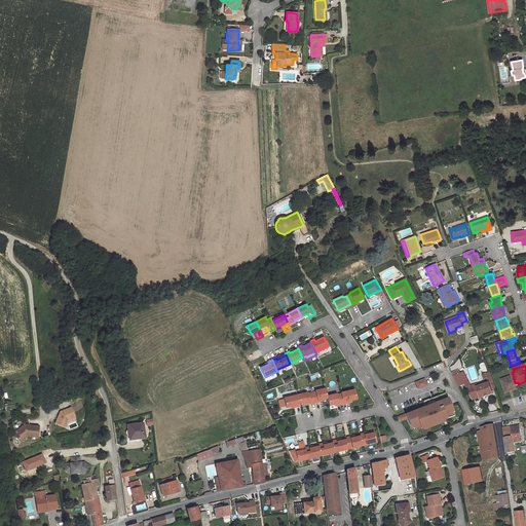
[(458,370),(452,373),(459,386),(465,383),(473,400),(480,397),(481,398),(493,393),(492,390),(491,388),(496,387),(491,373),(490,373),(490,372),(483,375),(484,379),(487,378),(489,383),(477,387),(476,384),(471,386),(463,373),(460,374),(458,370)]
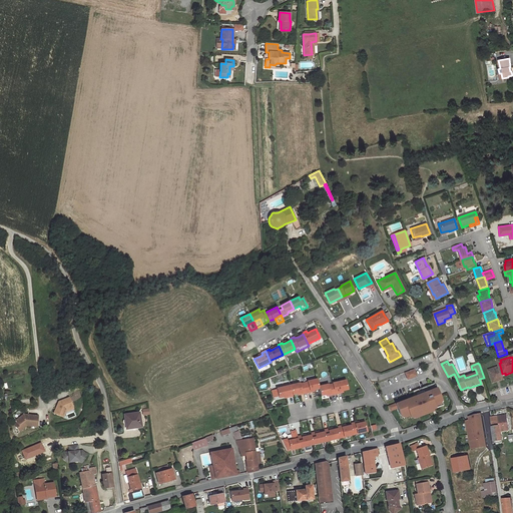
[(500,366),(488,370),(493,383),(497,382),(496,380),(498,379),(499,381),(504,379),(503,376),(502,374),(500,366)]
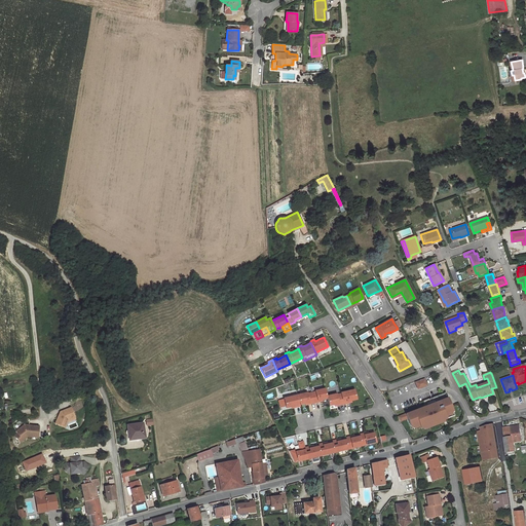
[(315,391),(311,392),(313,403),(318,402),(317,400),(322,399),(327,398),(327,396),(325,388),(315,390),(315,391)]
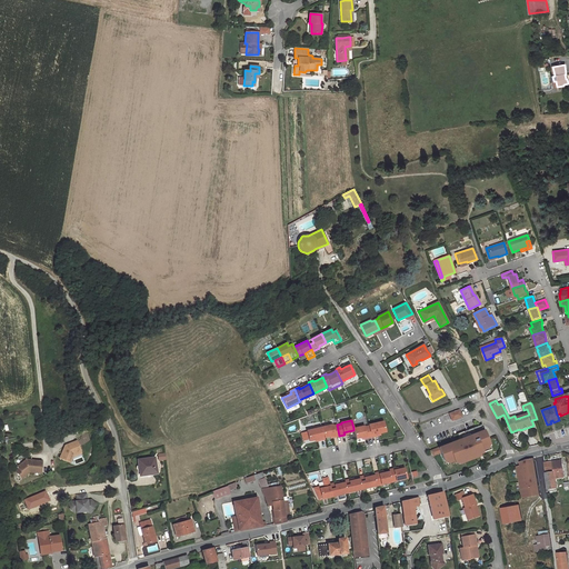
[(383,421),(368,425),(369,426),(371,437),(376,436),(376,433),(380,433),(386,431),(383,421)]
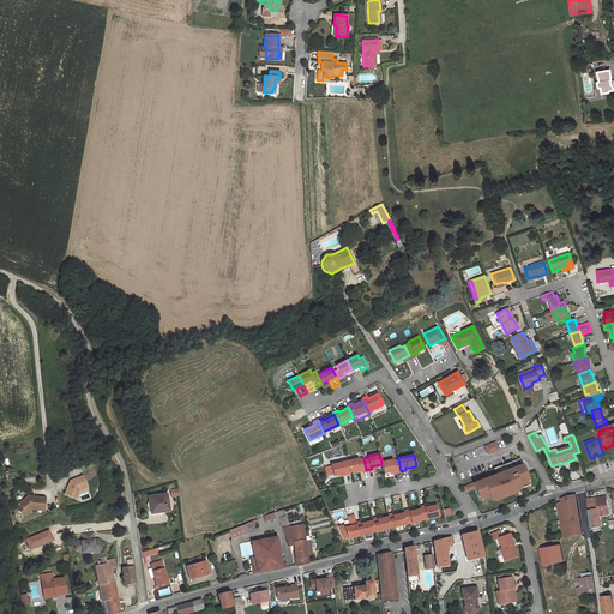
[(359,458),(348,461),(350,473),(356,470),(361,469),(361,471),(366,470),(363,458),(359,459),(359,458)]
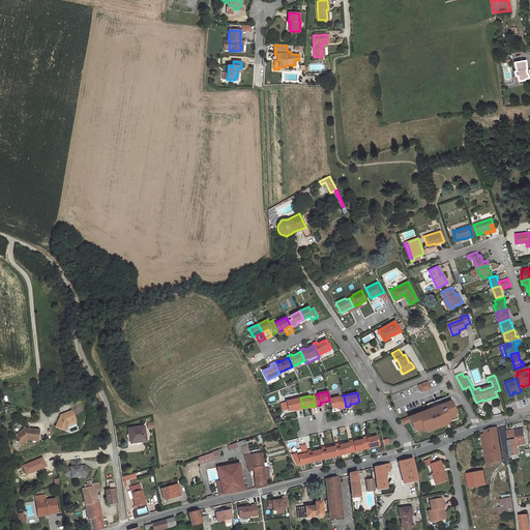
[(417,414),(409,417),(410,421),(413,430),(415,430),(421,427),(422,429),(423,432),(427,431),(431,429),(433,428),(437,427),(441,424),(446,422),(458,418),(448,395),(427,404),(429,410),(429,412),(417,416),(417,414)]
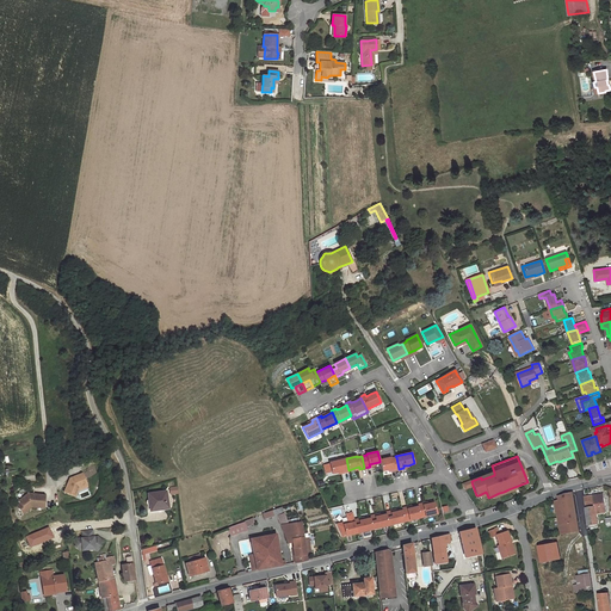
[(390,457),(380,460),(380,462),(382,471),(388,469),(393,468),(394,470),(399,469),(396,457),(392,458),(390,457)]
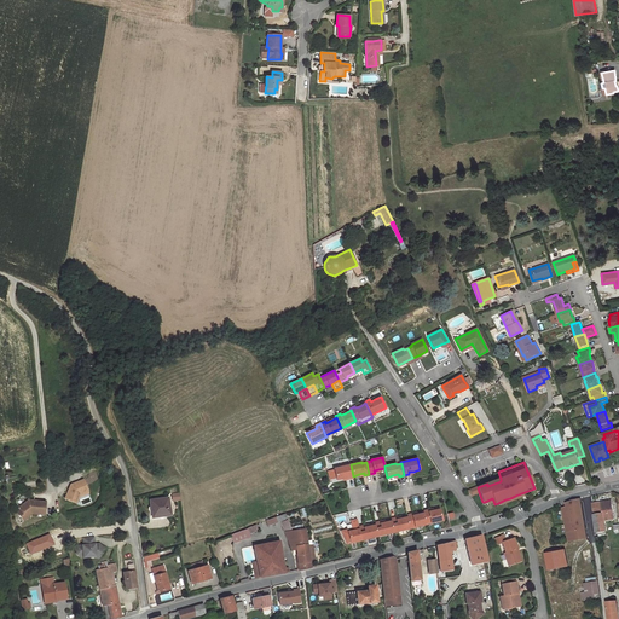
[(351,464),(334,468),(336,480),(343,478),(348,478),(348,479),(353,478),(353,476),(351,464)]
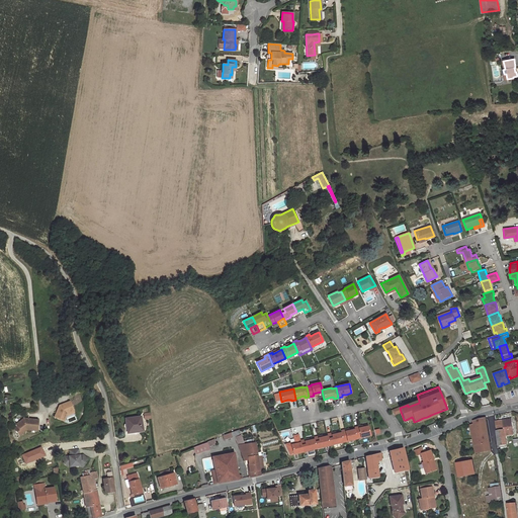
[(74,411),(70,402),(60,406),(55,417),(62,420),(63,417),(66,416),(67,414),(74,411)]
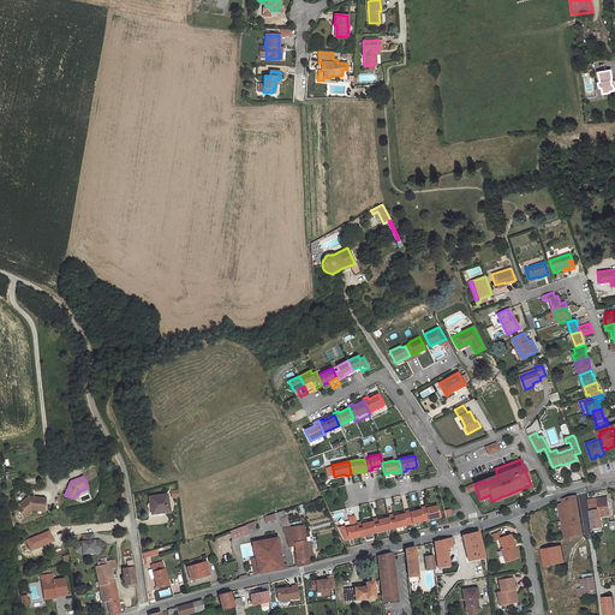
[(24,491),(15,499),(19,505),(29,496),(24,491)]
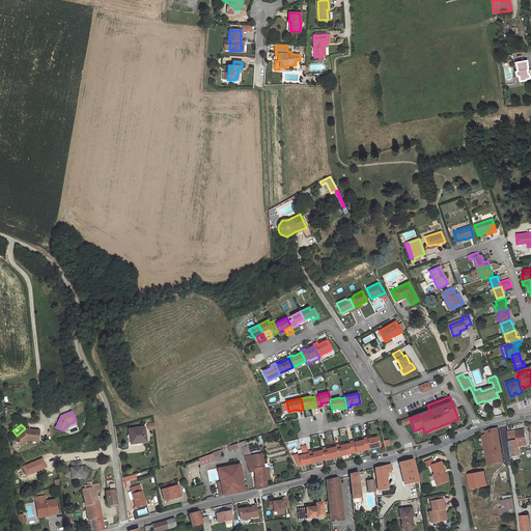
[(144,426),(129,429),(131,444),(146,442),(144,426)]
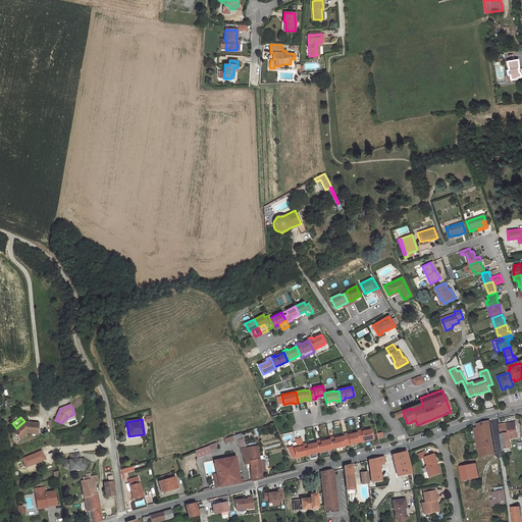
[(39,423),(24,421),(16,428),(15,428),(17,430),(22,436),(28,432),(36,434),(36,430),(38,429),(39,423)]
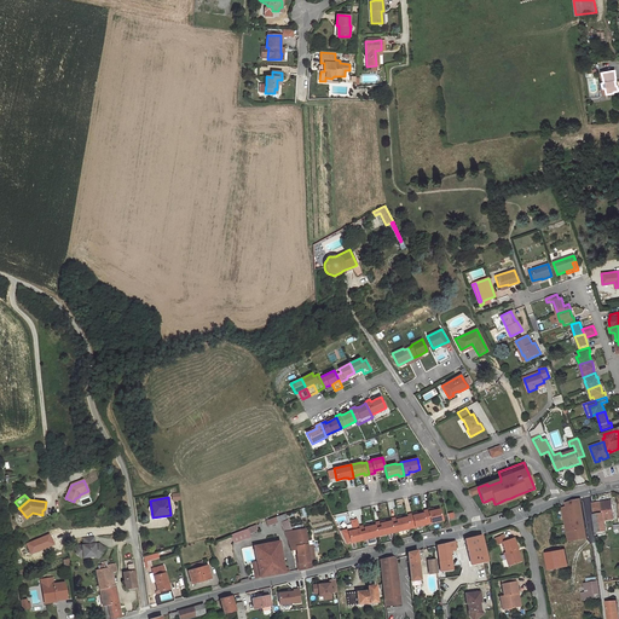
[(567,507),(562,508),(567,532),(585,528),(582,512),(580,499),(571,501),(566,503),(567,507)]
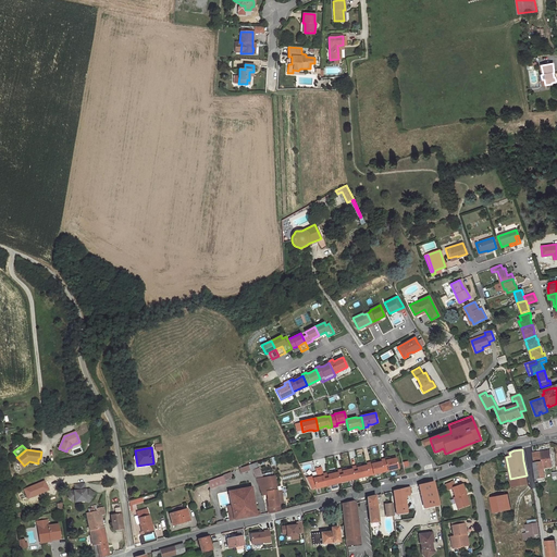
[(548,452),(533,453),(533,458),(542,456),(543,462),(544,468),(552,467),(548,452)]
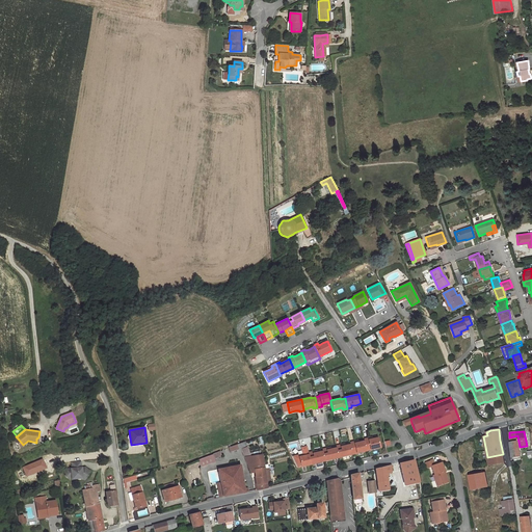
[(512,458),(513,457),(521,456),(520,447),(519,442),(517,435),(509,437),(512,458)]
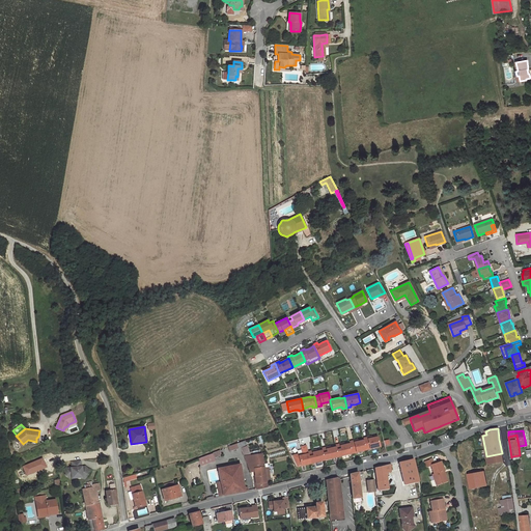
[(367,437),(363,438),(363,440),(366,450),(380,446),(378,437),(373,438),(367,439),(367,437)]
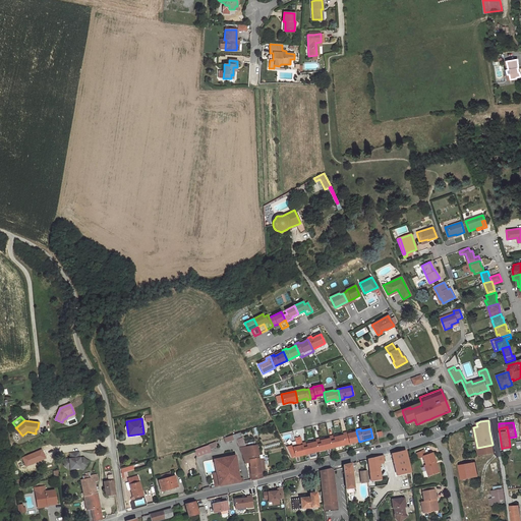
[(343,433),(343,435),(345,445),(359,442),(356,431),(351,432),(347,433),(347,432),(343,433)]
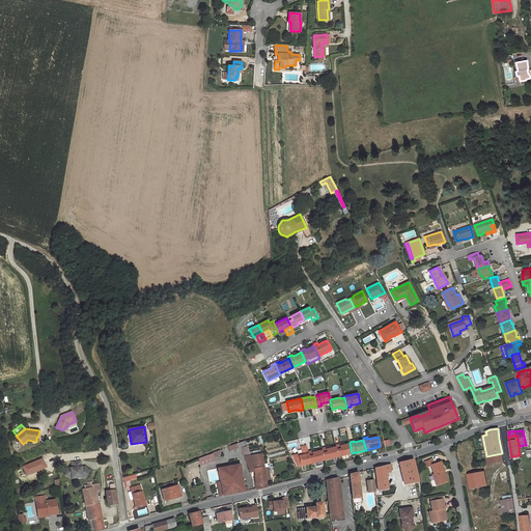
[(245,441),(228,447),(229,450),(246,445),(245,441)]
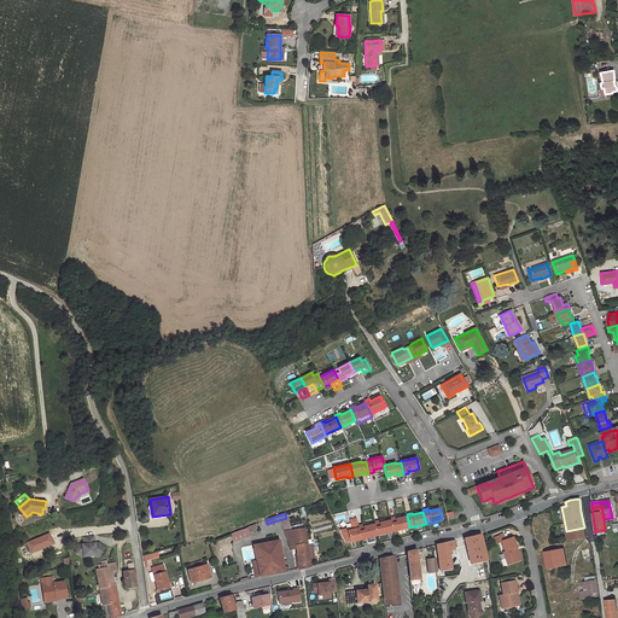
[(395,517),(390,518),(391,520),(394,531),(409,528),(407,516),(401,518),(396,519),(395,517)]
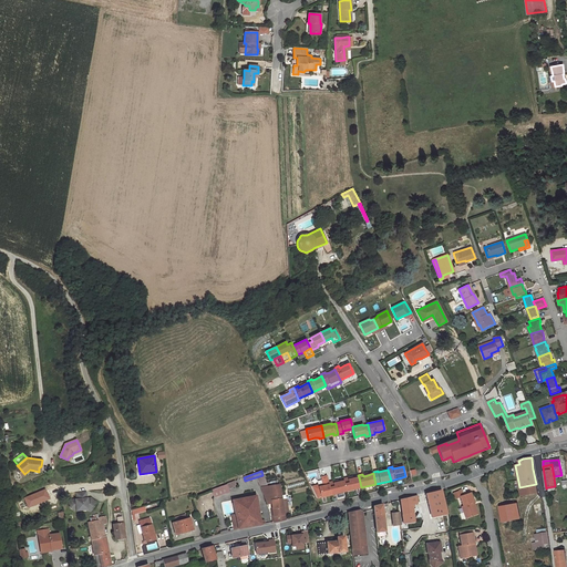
[(318,485),(311,486),(317,498),(331,495),(329,482),(328,482),(327,475),(321,477),(322,484),(326,483),(326,485),(323,485),(319,486),(318,485)]
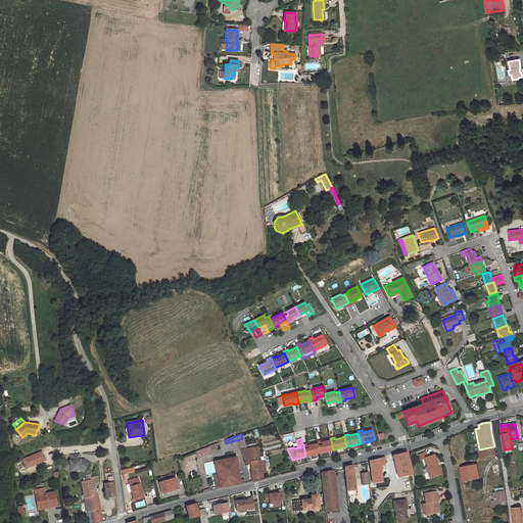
[(243,439),(238,441),(242,453),(241,453),(243,457),(246,463),(250,462),(251,464),(252,481),(263,480),(262,473),(259,461),(257,447),(256,447),(250,448),(250,444),(245,445),(243,439)]
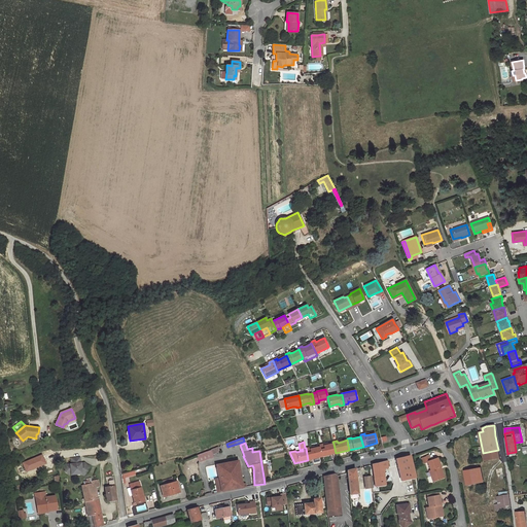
[(323,444),(319,445),(319,447),(321,456),(336,453),(334,444),(327,445),(323,446),(323,444)]
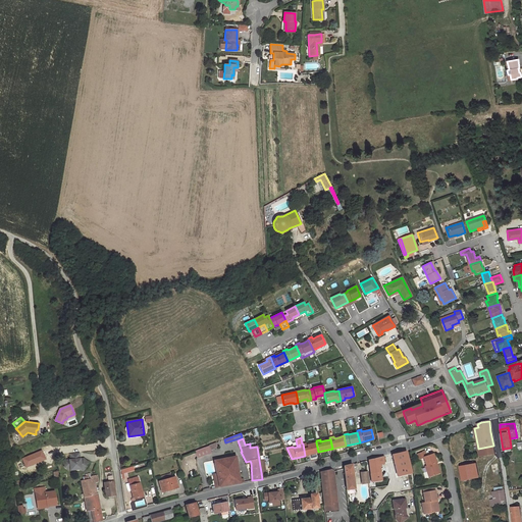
[(307,444),(303,444),(305,456),(318,452),(316,442),(311,444),(307,445),(307,444)]
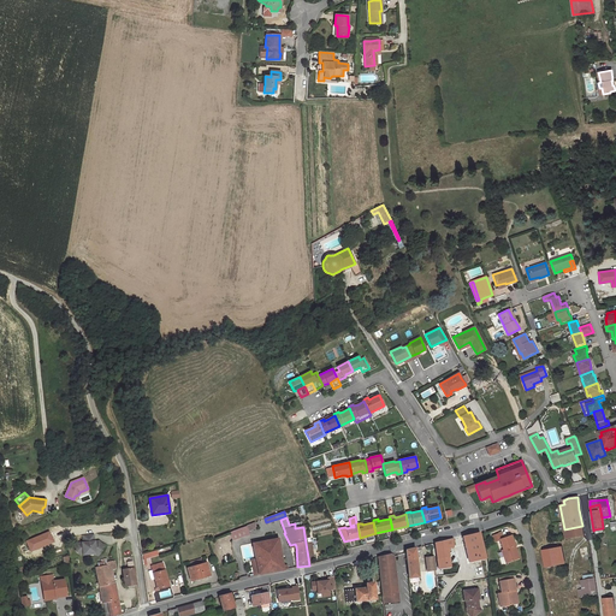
[(582,526),(564,529),(566,539),(584,535),(582,526)]
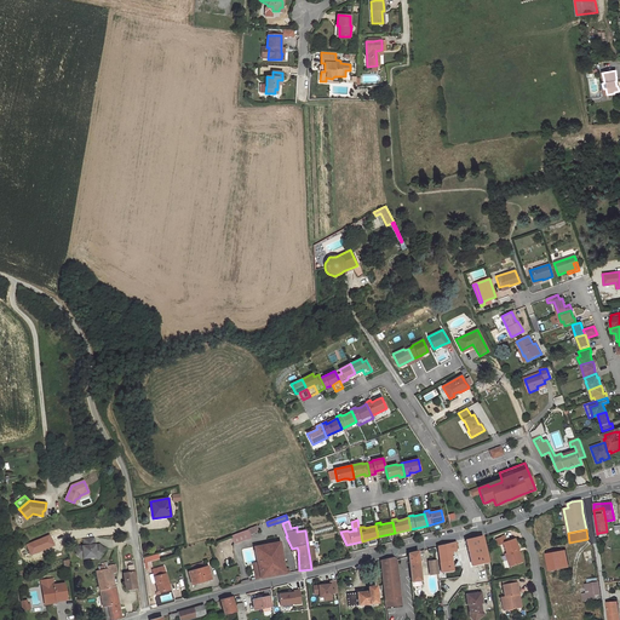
[(242,532),(230,535),(234,544),(246,540),(242,532)]
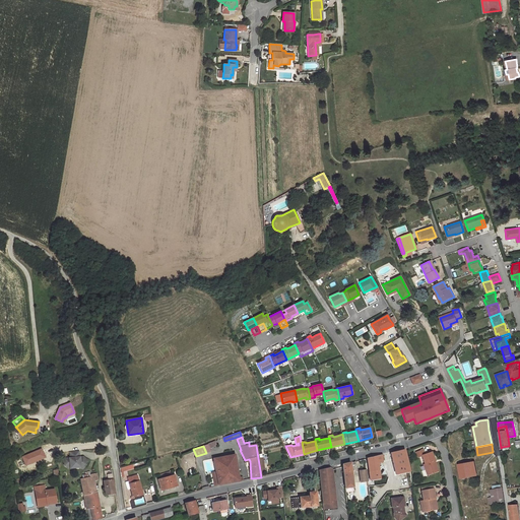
[(390,455),(391,455),(396,474),(409,471),(404,450),(391,453),(390,454),(390,455)]
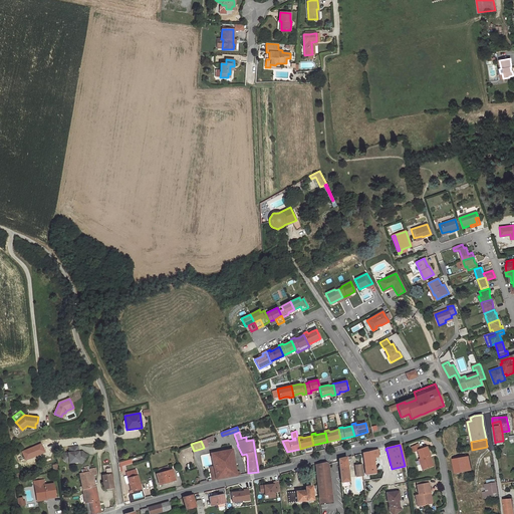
[(78,446),(69,447),(70,453),(64,453),(62,456),(64,458),(63,460),(67,463),(69,461),(70,463),(79,462),(82,463),(85,460),(83,459),(86,455),(82,452),(80,454),(78,455),(78,452),(78,446)]
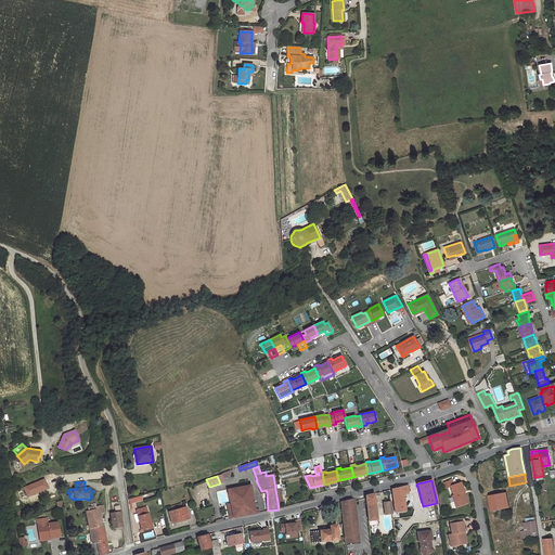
[(464,492),(461,482),(455,485),(453,485),(450,486),(453,495),(452,495),(454,502),(455,501),(457,506),(466,503),(463,492),(464,492)]
